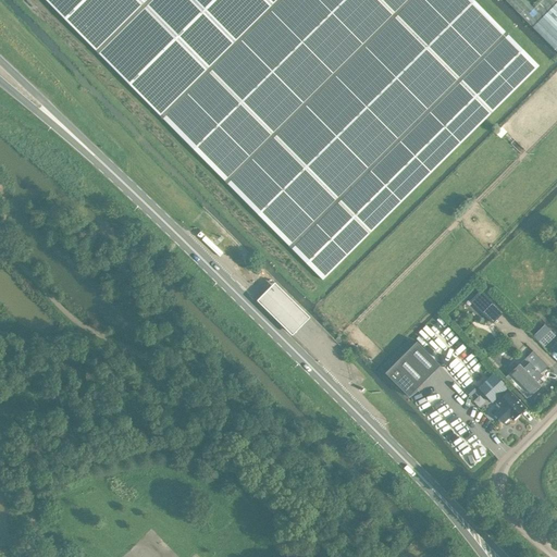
[(45,0),(322,280),(539,65),(473,0),(45,0)]
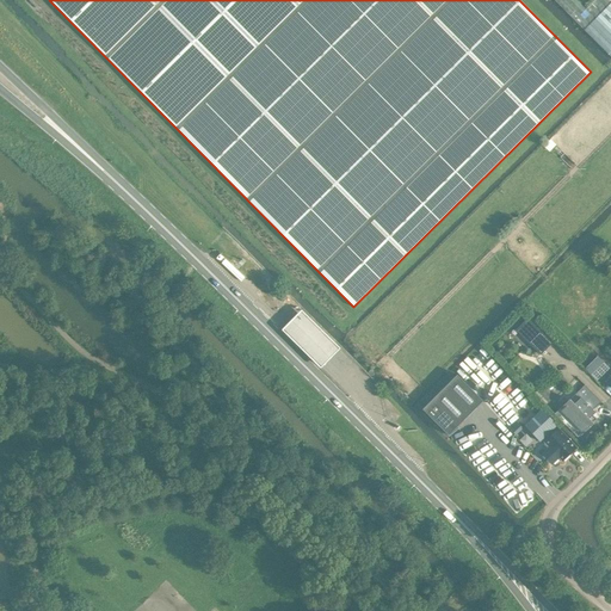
[(574,0),(553,0),(610,57),(610,0),(596,0),(585,11),(574,0)]
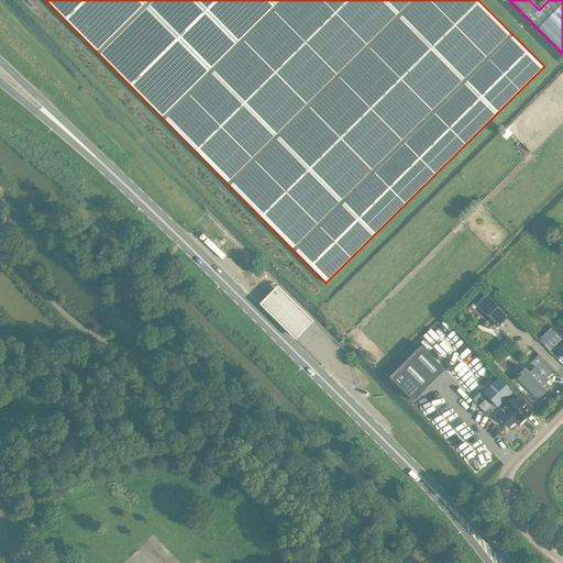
[(258,304),(295,340),(312,321),(276,286),(258,304)]
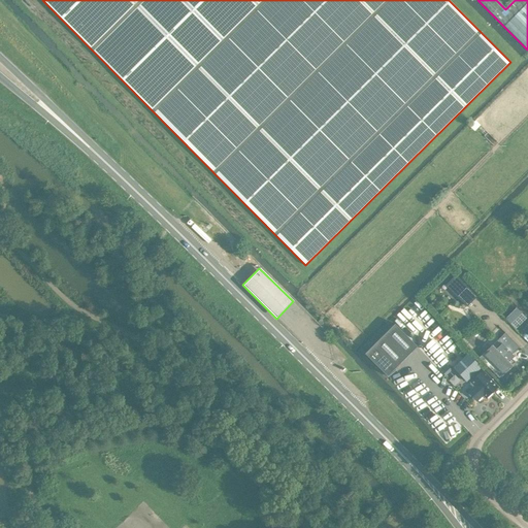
[(480,294),(459,272),(446,286),(467,307),(480,294)]
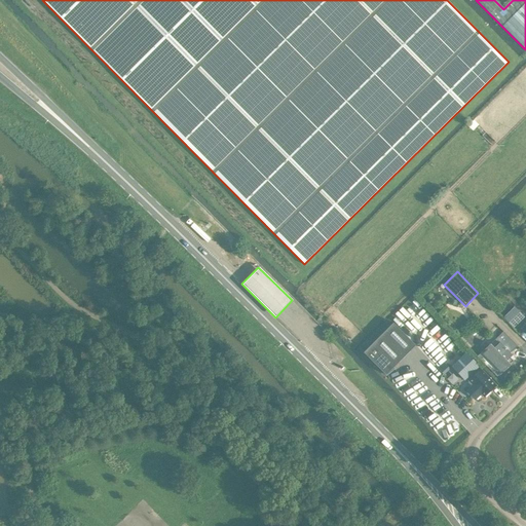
[(504,318),(513,327),(523,316),(515,308),(504,318)]
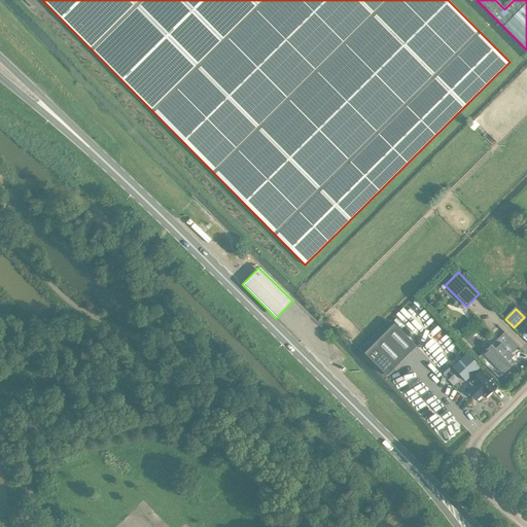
[(394,323),(364,353),(387,376),(417,346),(394,323)]
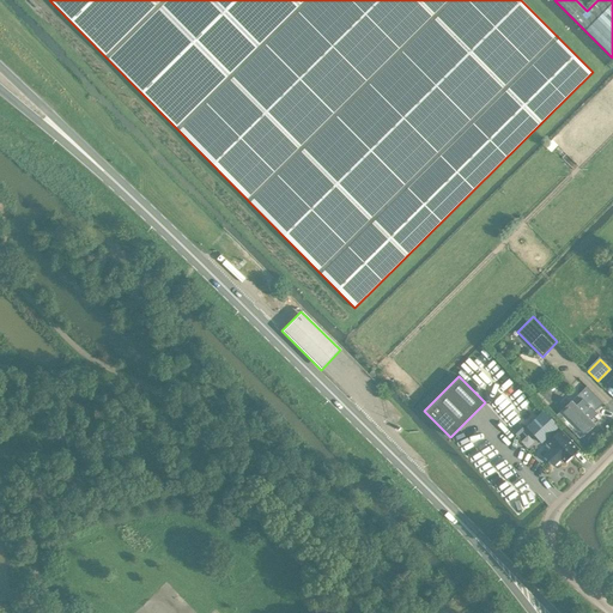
[(559,413),(583,436),(599,420),(594,417),(598,414),(595,411),(602,404),(587,387),(559,413)]
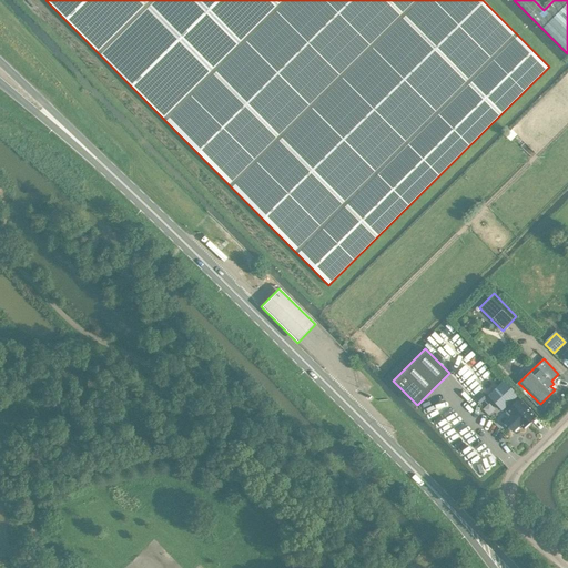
[(487,396),(501,411),(517,395),(504,381),(487,396)]
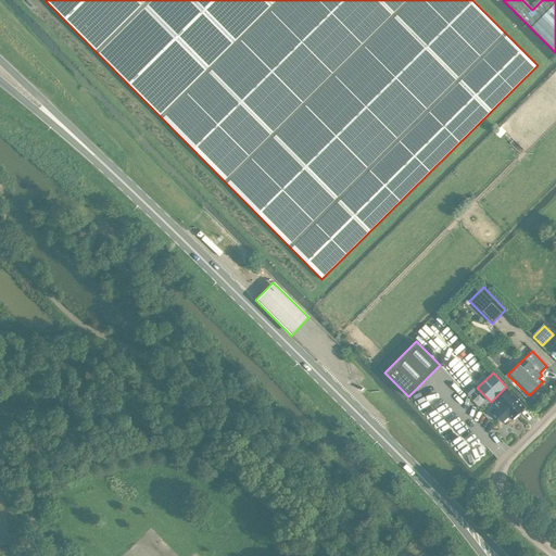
[(512,419),(518,413),(525,407),(508,390),(495,403),(500,407),(493,413),(502,422),(508,416),(512,419)]
